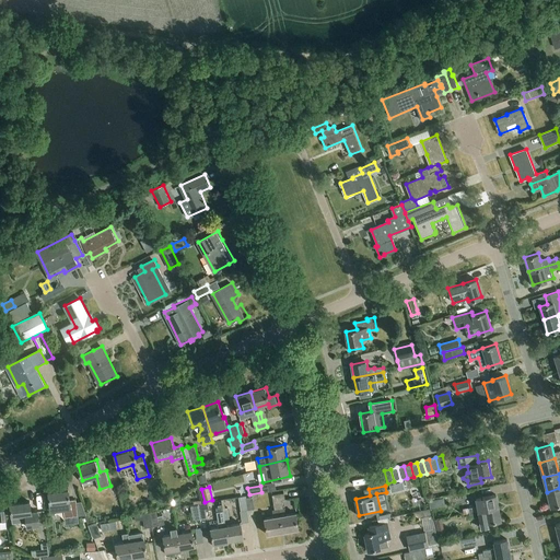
[(559,488),(547,492),(551,506),(559,504),(559,488)]
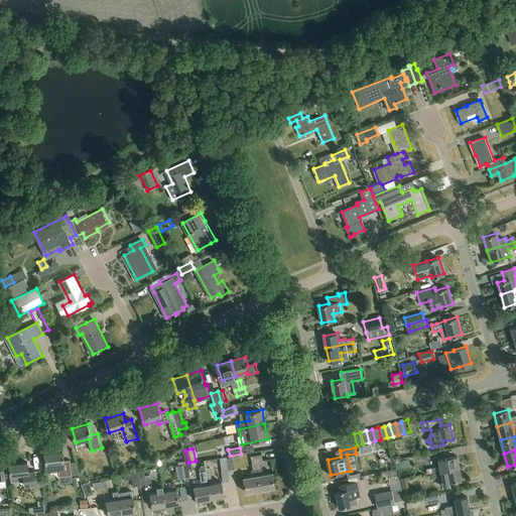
[(63,450),(45,454),(48,471),(57,470),(58,471),(59,478),(73,476),(71,460),(66,461),(63,450)]
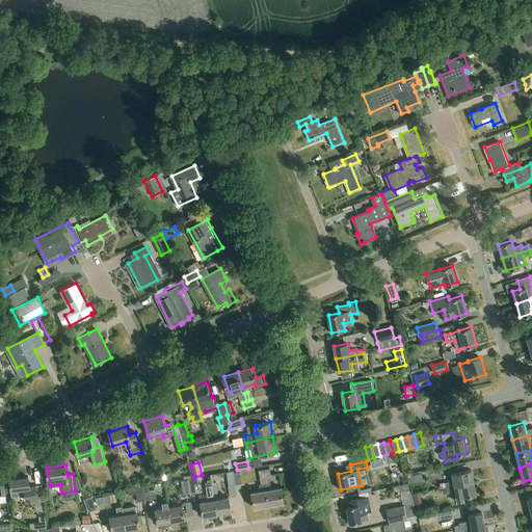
[(265,475),(269,504),(285,502),(282,486),(272,488),(271,482),(269,483),(268,476),(271,475),(270,469),(259,471),(260,476),(265,475)]
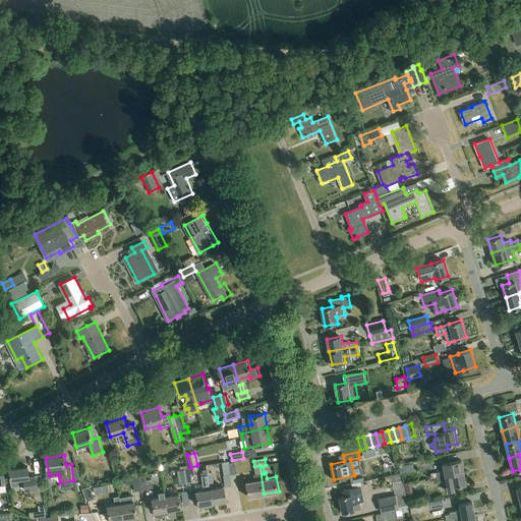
[(153,469),(163,469),(163,460),(153,460),(153,469)]
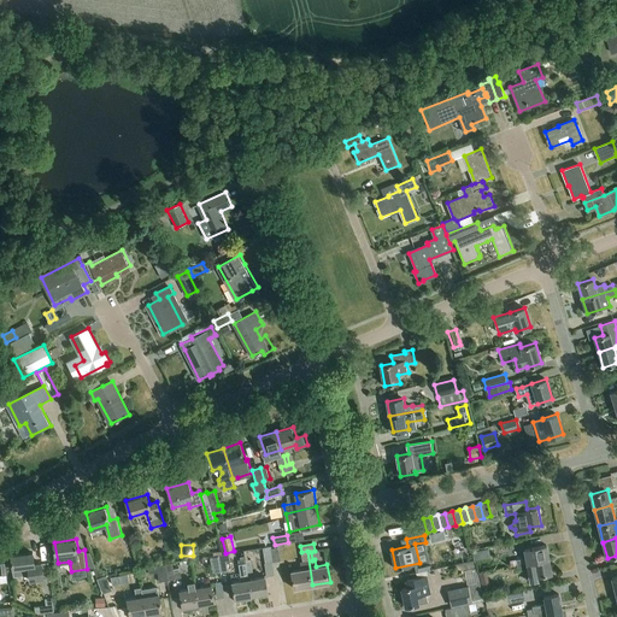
[(517,565),(550,559),(547,545),(524,548),(526,558),(517,559),(517,565)]
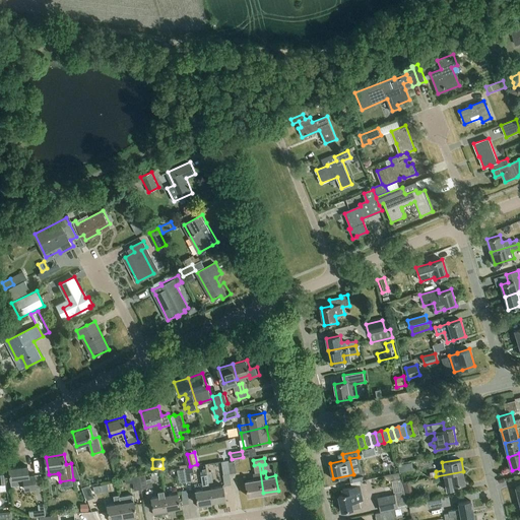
[(231,472),(230,462),(229,460),(222,461),(224,473),(231,472)]
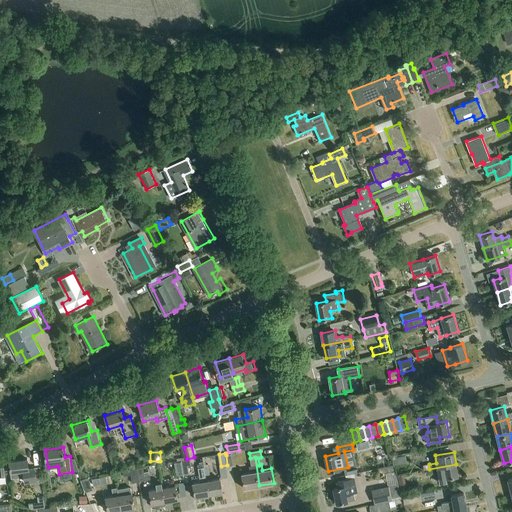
[(408,454),(395,456),(396,462),(409,459),(408,454)]
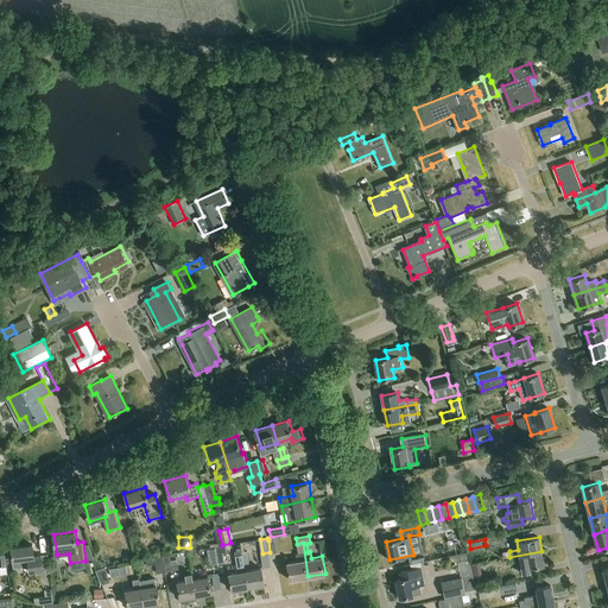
[(303,543),(297,544),(298,553),(296,553),(297,561),(287,562),(291,580),(308,576),(303,543)]
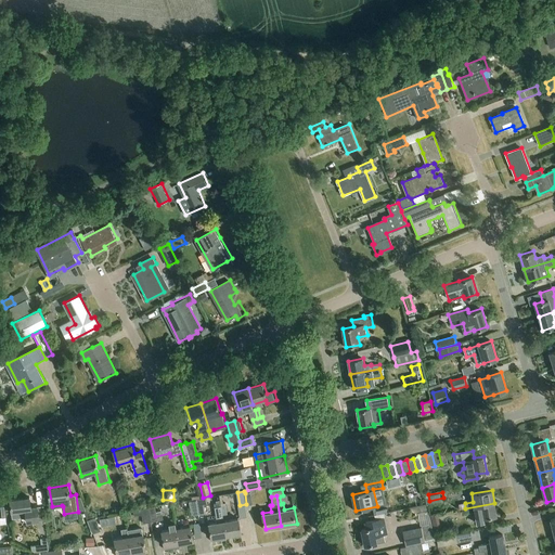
[(40,520),(38,506),(31,506),(30,497),(10,499),(12,519),(26,517),(27,523),(40,520)]
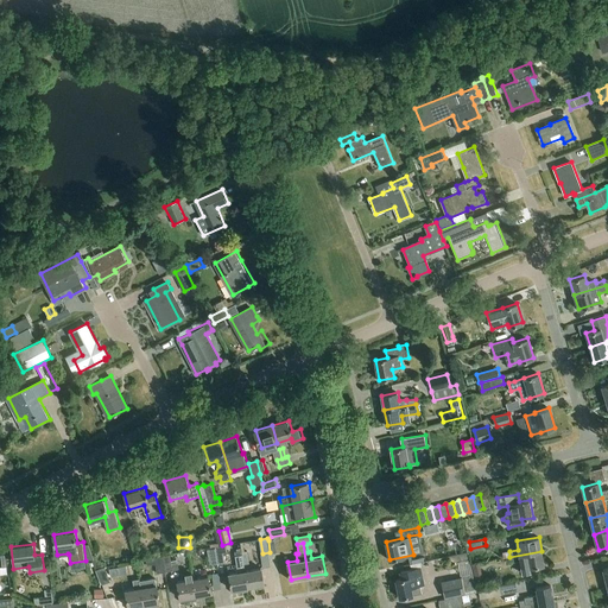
[(215,549),(219,564),(225,563),(223,552),(227,551),(227,546),(215,548),(215,549)]
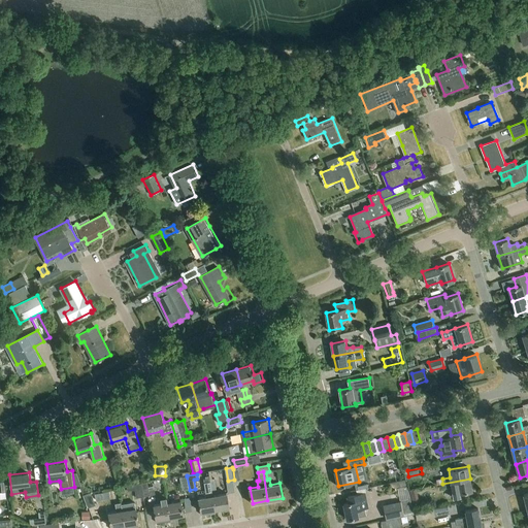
[(190,490),(187,476),(180,477),(183,491),(190,490)]
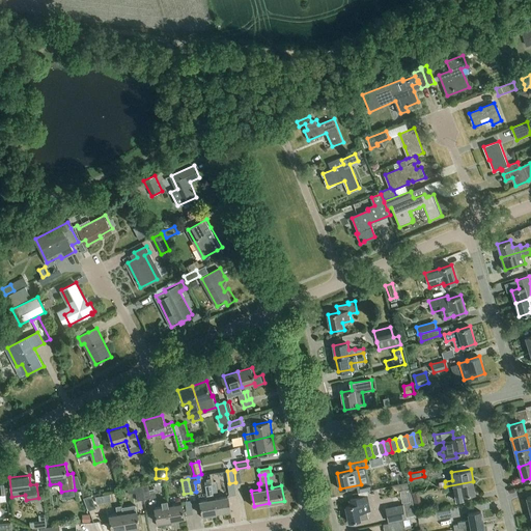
[(446,492),(454,491),(455,498),(457,499),(463,498),(463,496),(475,493),(473,481),(445,486),(446,492)]
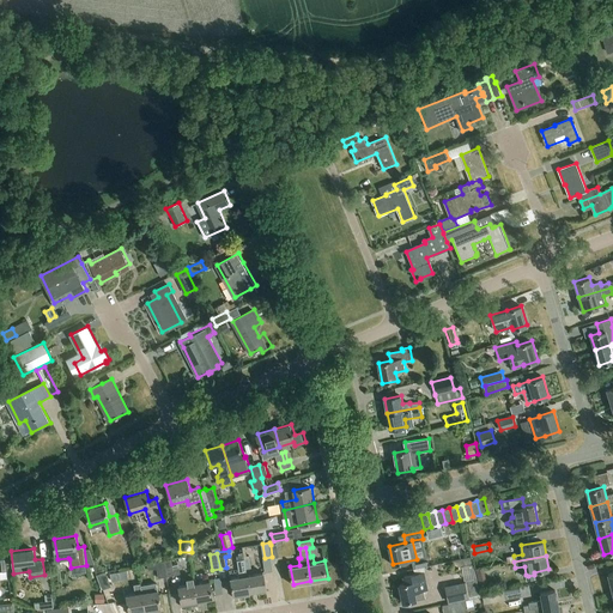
[(472,558),(455,560),(456,568),(473,564),(472,558)]
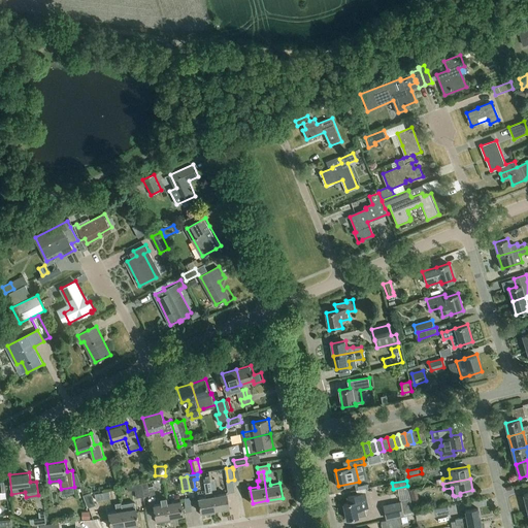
[(141,483),(144,496),(150,495),(147,482),(141,483)]
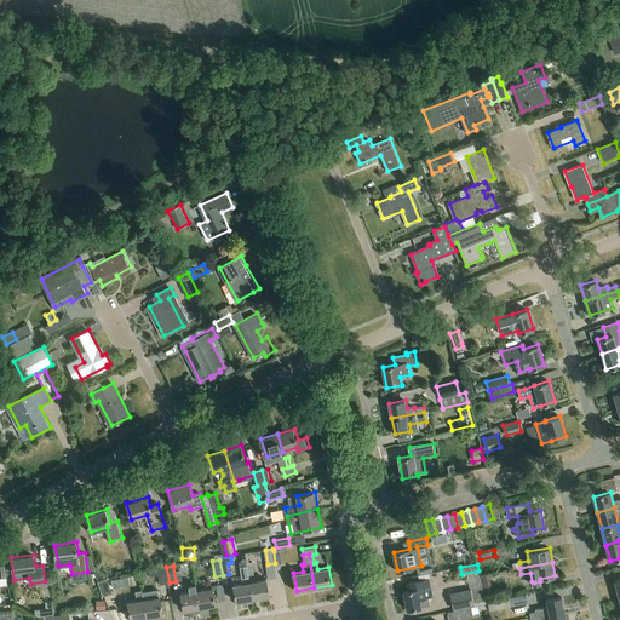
[(234,584),(236,601),(253,597),(251,581),(250,581),(248,575),(250,575),(248,566),(241,567),(244,583),(234,584)]
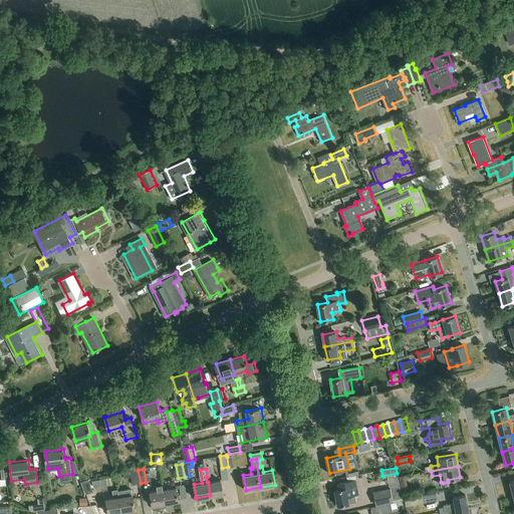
[(141,483),(138,470),(123,473),(124,478),(132,477),(133,484),(141,483)]
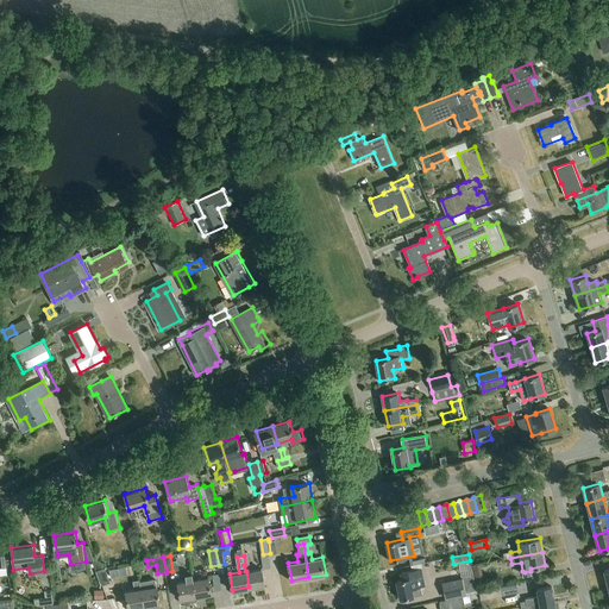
[(111,582),(105,567),(98,571),(102,585),(111,582)]
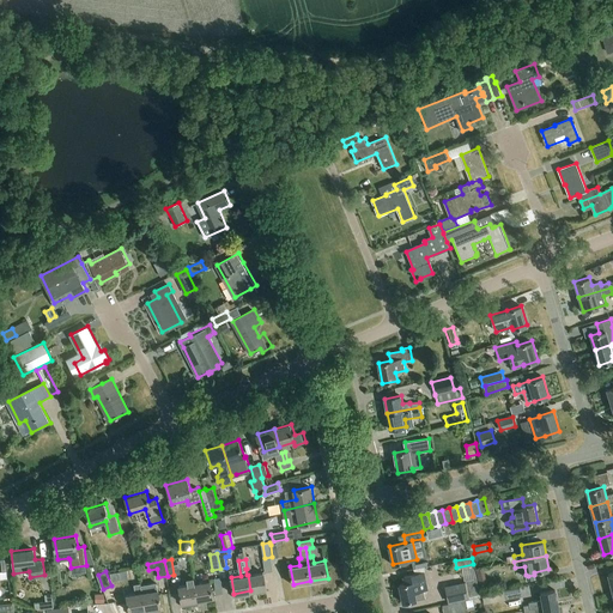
[(267,590),(266,588),(263,571),(248,575),(250,590),(256,589),(258,593),(267,590)]
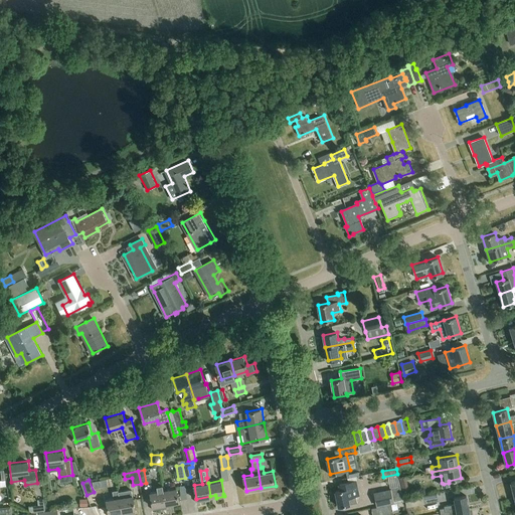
[(350,504),(355,503),(354,497),(360,495),(357,481),(339,485),(340,490),(335,491),(338,506),(350,504)]
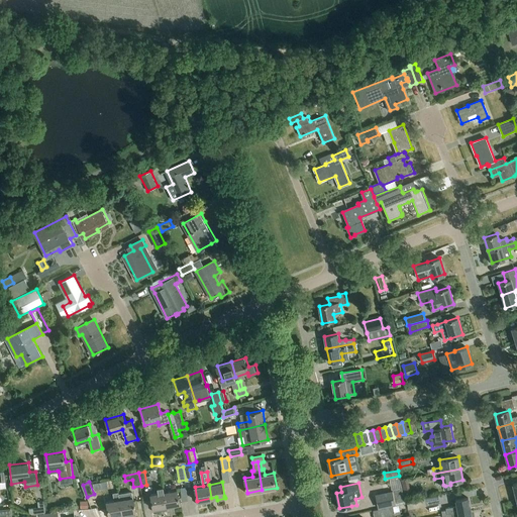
[(165,491),(164,487),(158,488),(159,492),(150,494),(153,508),(167,506),(165,491)]
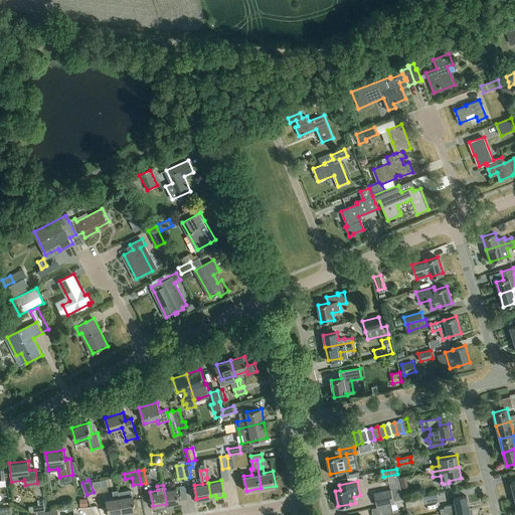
[(392,490),(390,490),(393,504),(403,502),(400,486),(391,488),(392,490)]
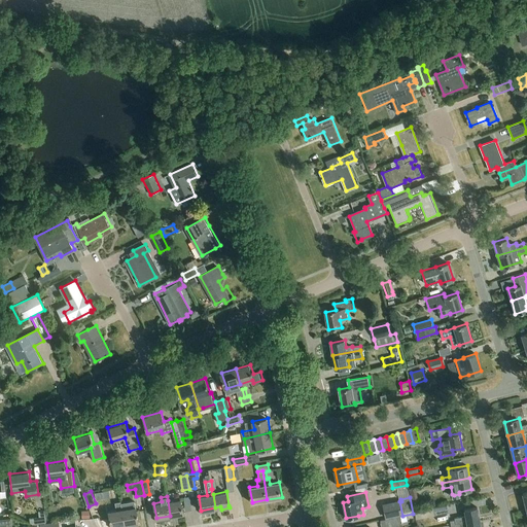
[(168,500),(170,516),(183,514),(181,498),(168,500)]
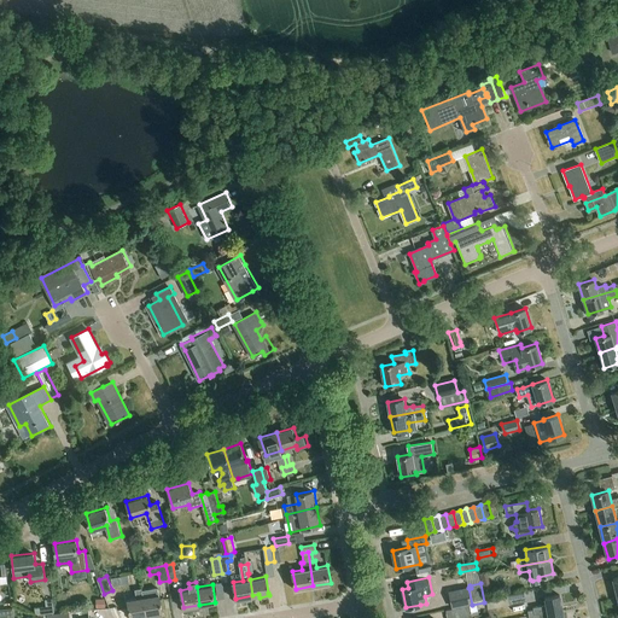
[(136,598),(128,600),(130,617),(140,617),(140,616),(145,614),(146,614),(144,596),(143,590),(143,588),(135,589),(136,598)]
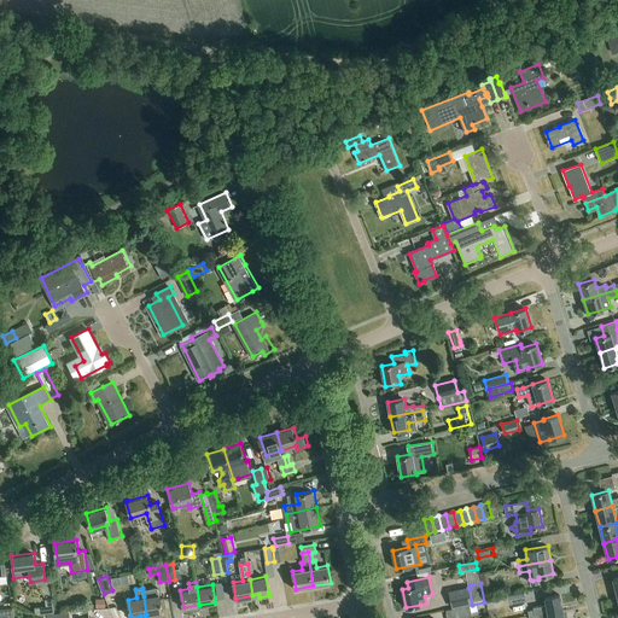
[(158,588),(143,590),(144,596),(146,614),(153,613),(153,617),(163,614),(162,612),(159,594),(158,588)]
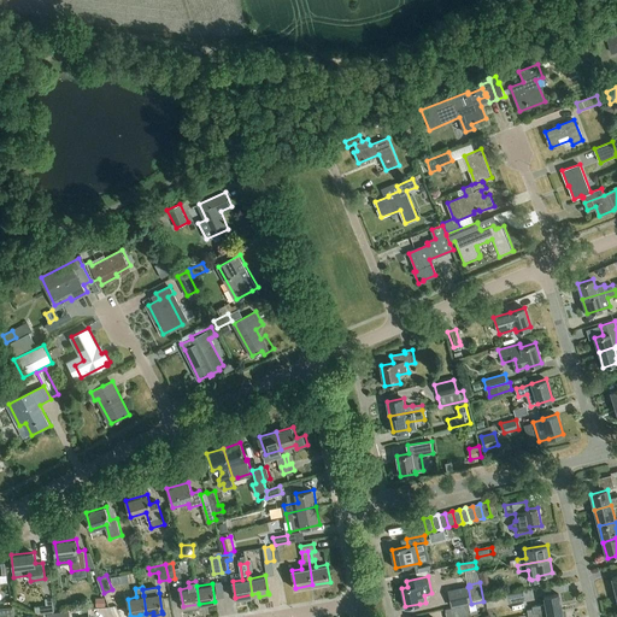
[(468,587),(450,591),(453,607),(471,604),(468,587)]
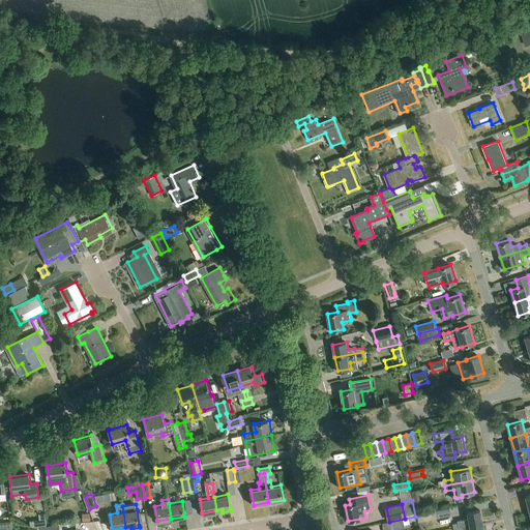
[(436,510),(438,518),(451,516),(450,507),(436,510)]
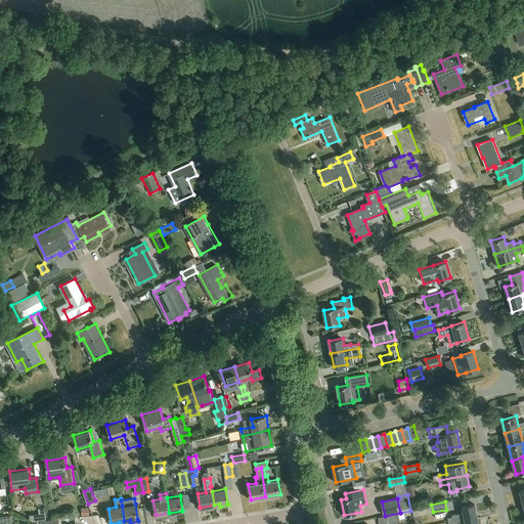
[(448,518),(448,521),(477,516),(475,504),(463,507),(464,513),(452,515),(452,517),(448,518)]
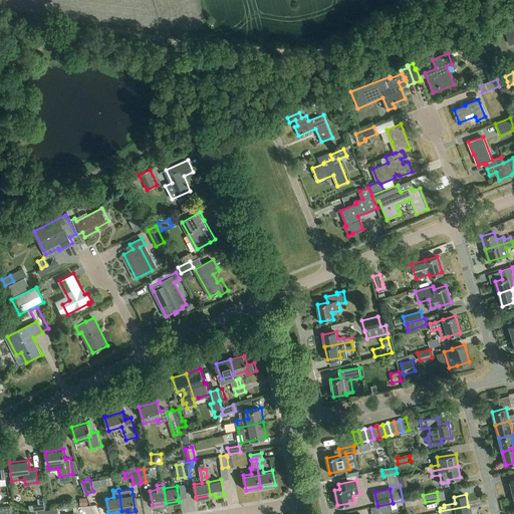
[(372,513),(382,513),(399,511),(397,502),(371,508),(372,513)]
